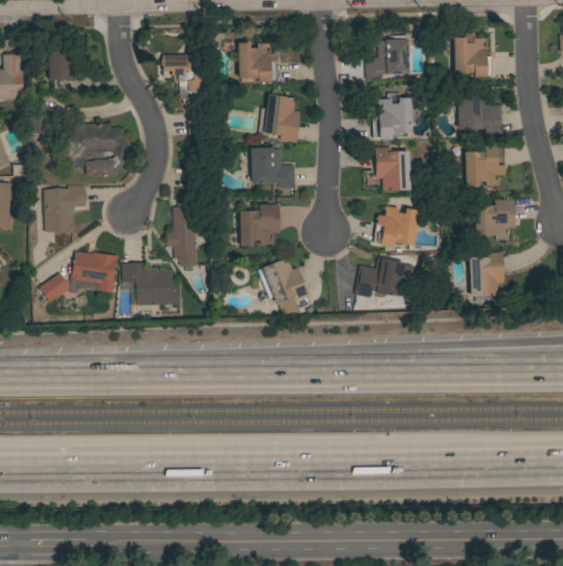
[(454,38),(464,38),(464,32),(475,32),(475,39),(487,39),(488,56),(492,56),(493,76),(487,76),(487,77),(475,77),(475,73),(455,74),(454,38)]
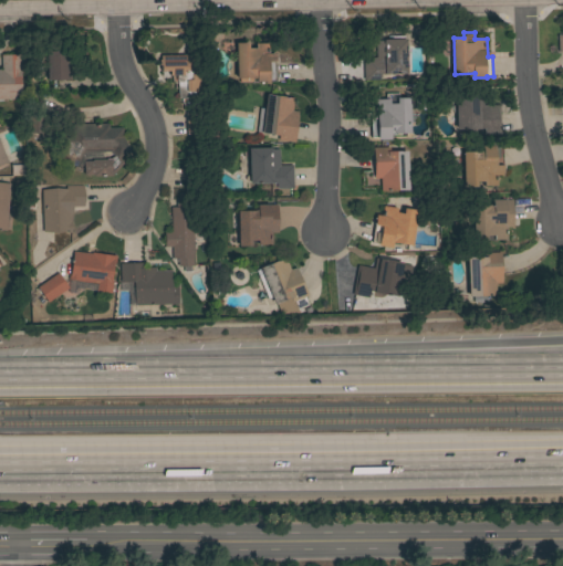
[(408,74),(386,74),(386,73),(384,73),(384,80),(366,80),(365,58),(378,58),(378,42),(408,42),(408,74)]
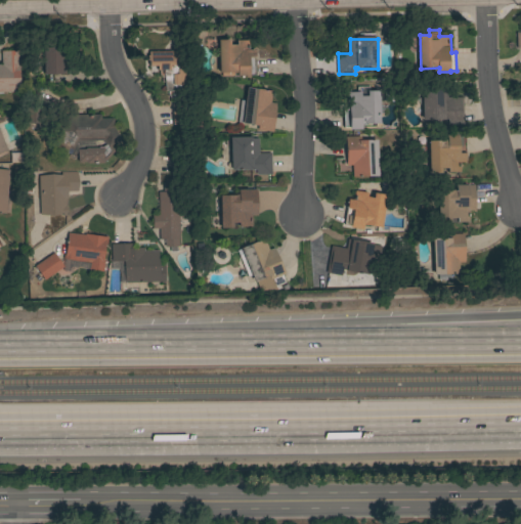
[(220,40),(233,40),(233,44),(239,44),(239,41),(251,40),(251,50),(256,50),(257,75),(251,75),(251,77),(247,77),(247,76),(240,76),(239,73),(235,73),(235,77),(223,77),(223,73),(220,73),(220,40)]
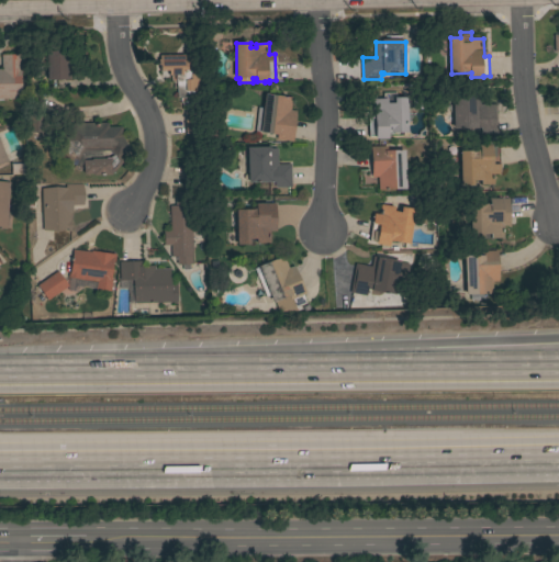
[(47,51),(89,48),(89,72),(69,74),(69,79),(48,80),(47,51)]
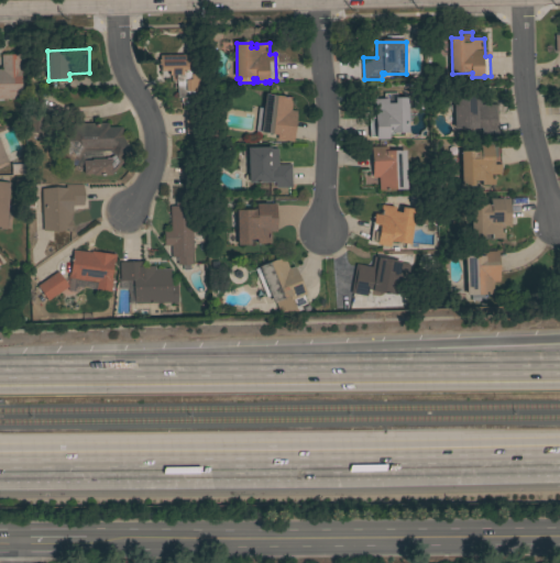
[(0,99),(0,69),(3,69),(3,54),(23,54),(23,99),(0,99)]
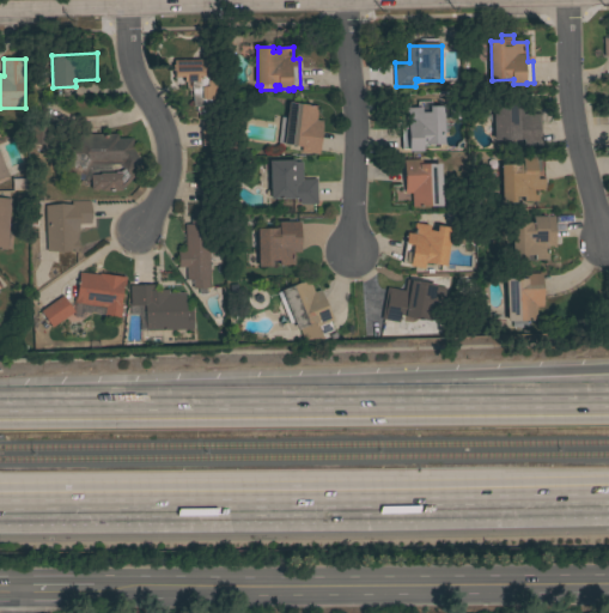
[(220,60),(220,121),(225,121),(225,145),(205,145),(203,108),(199,108),(199,105),(195,105),(195,87),(194,87),(194,82),(187,82),(187,77),(177,77),(177,71),(175,71),(175,65),(177,65),(177,60),(220,60)]
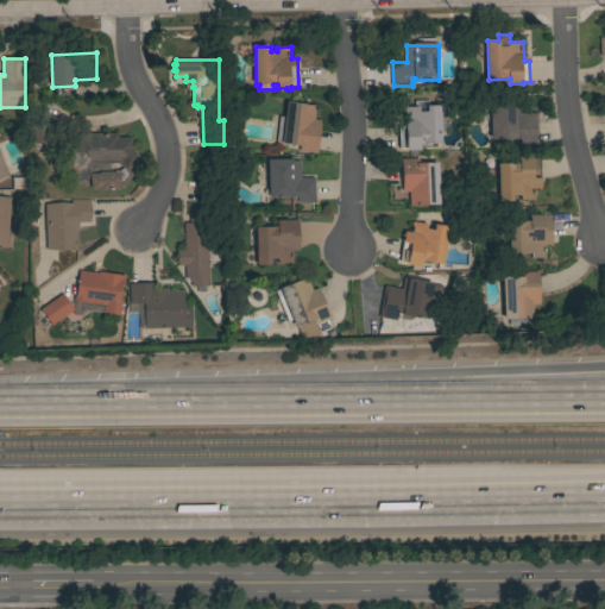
[(540,144),(518,144),(518,138),(492,138),(492,120),(487,120),(487,114),(492,114),(492,107),(490,107),(490,101),(522,100),(522,113),(540,113),(540,144)]
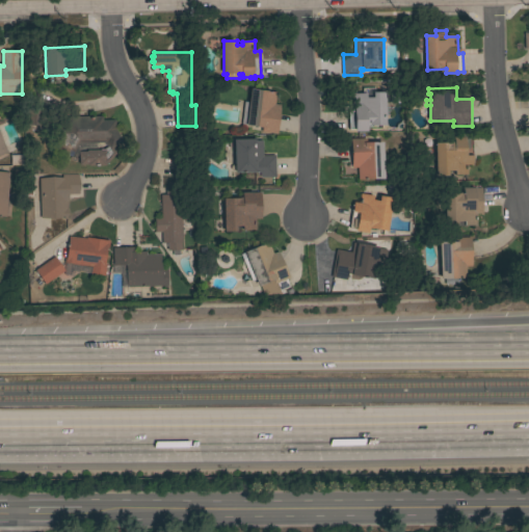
[(279,134),(264,132),(264,127),(243,124),(246,101),(252,102),(253,88),(279,91),(276,104),(283,105),(279,134)]
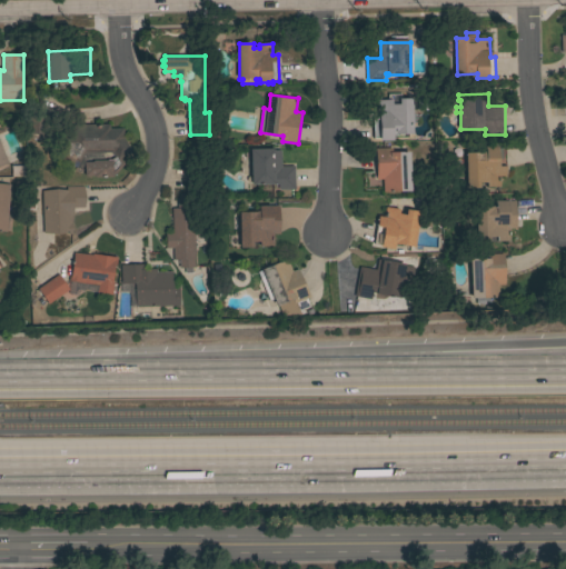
[(415,133),(395,135),(395,140),(381,140),(381,138),(376,138),(375,119),(380,119),(379,99),(394,99),(394,105),(400,103),(400,99),(414,99),(415,133)]
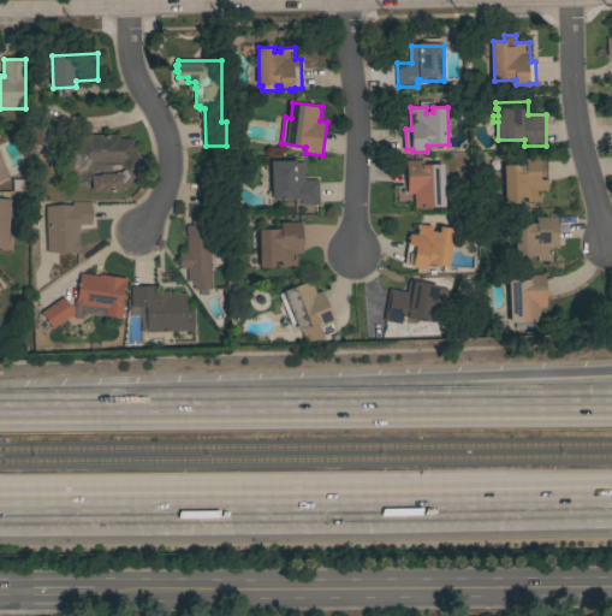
[(53,144),(33,144),(33,125),(53,125),(53,144)]
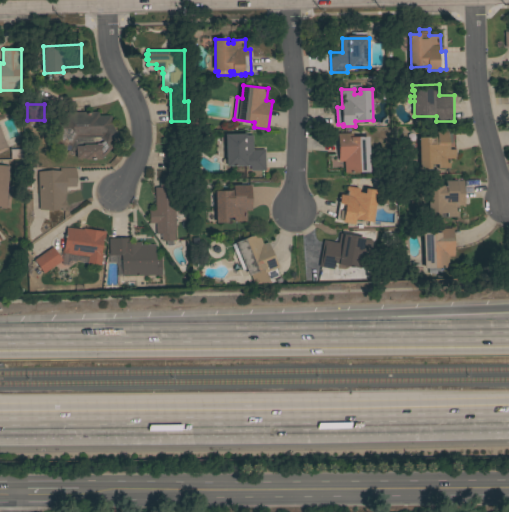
[(86,159),(86,158),(78,158),(78,146),(85,146),(85,144),(100,144),(105,141),(103,137),(96,138),(96,137),(78,137),(73,146),(69,144),(65,150),(49,141),(66,112),(100,112),(100,116),(112,115),(112,123),(120,136),(109,142),(113,148),(106,155),(103,157),(103,159),(86,159)]
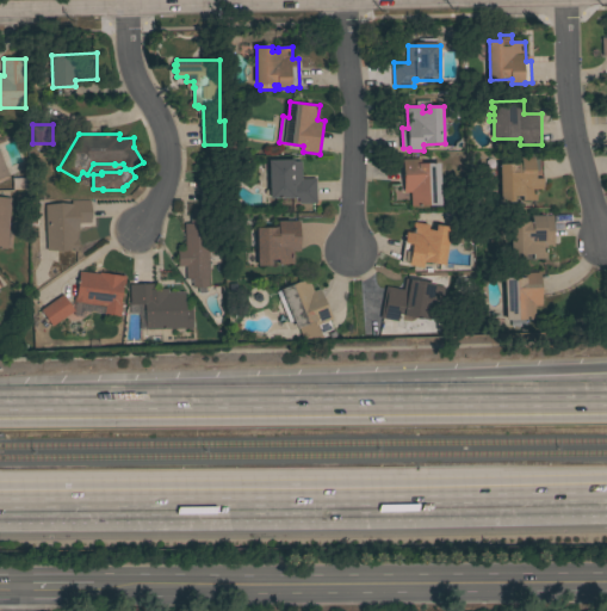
[(0,148),(12,177),(0,181),(0,148)]
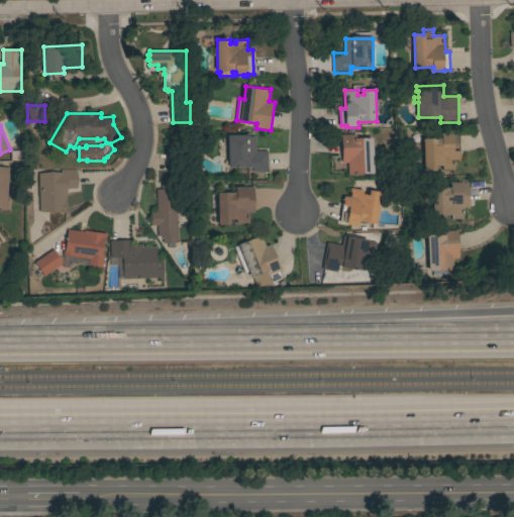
[(425,157),(422,157),(422,148),(425,148),(424,138),(442,138),(442,133),(454,132),(454,134),(460,134),(460,160),(455,160),(455,170),(443,170),(443,166),(437,166),(437,170),(425,171),(425,157)]
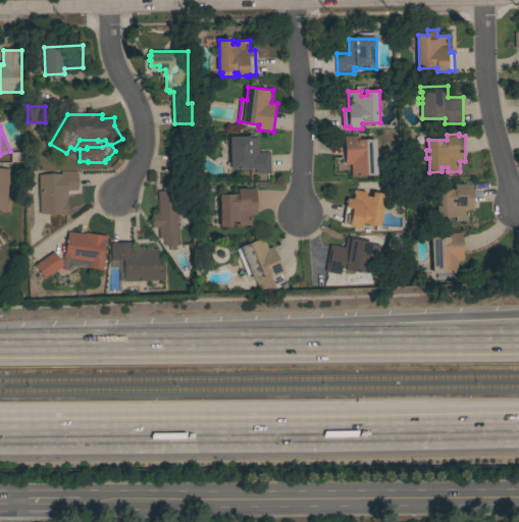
[(378,175),(353,175),(353,157),(347,157),(346,137),(361,136),(362,140),(377,139),(378,175)]
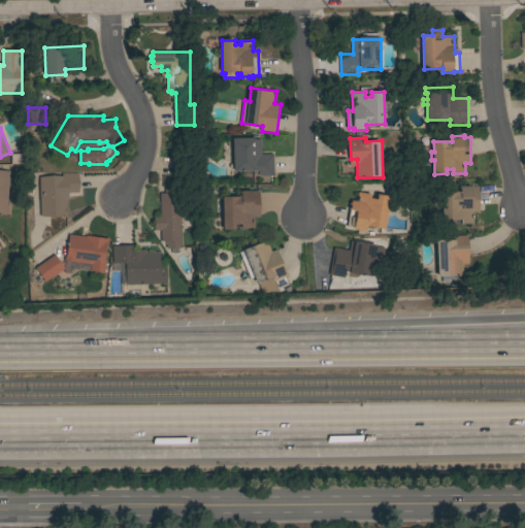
[(234,139),(256,138),(256,139),(262,139),(263,155),(274,155),(275,175),(260,175),(260,170),(235,171),(234,139)]
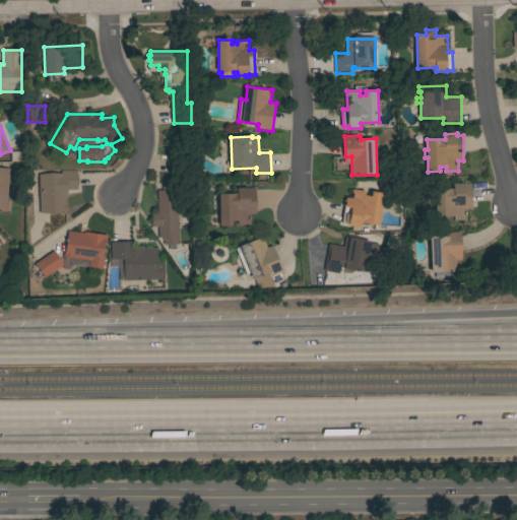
[(8,212),(0,211),(0,167),(11,169),(8,212)]
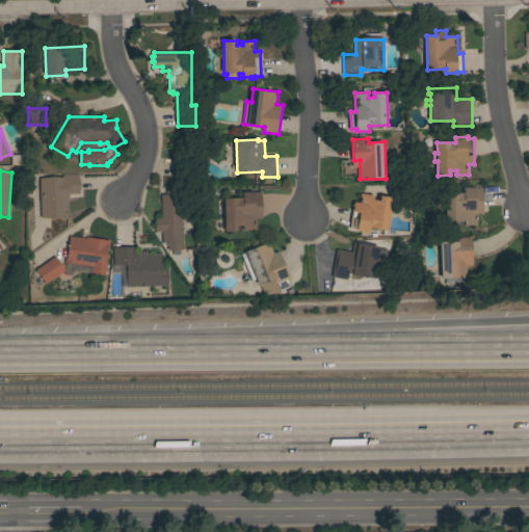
[(43,218),(42,178),(64,178),(64,175),(80,175),(81,194),(70,194),(71,202),(69,202),(70,219),(65,219),(65,218),(43,218)]
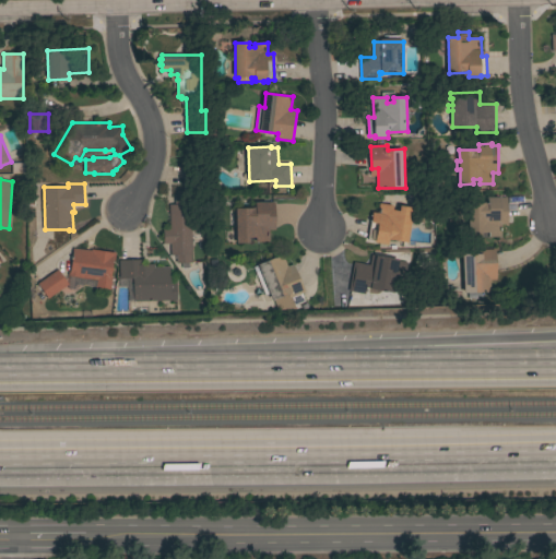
[(165,229),(172,229),(172,204),(177,204),(177,195),(178,195),(178,191),(190,190),(190,193),(191,193),(192,221),(202,221),(202,230),(193,232),(193,254),(191,254),(191,263),(178,263),(178,254),(173,256),(173,244),(165,244),(165,229)]
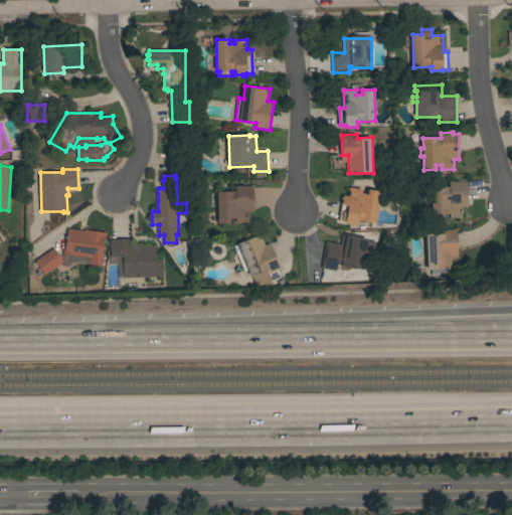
[(469,207),(463,207),(463,218),(451,218),(451,214),(445,214),(445,219),(433,219),(433,187),(450,186),(450,181),(469,181),(469,207)]
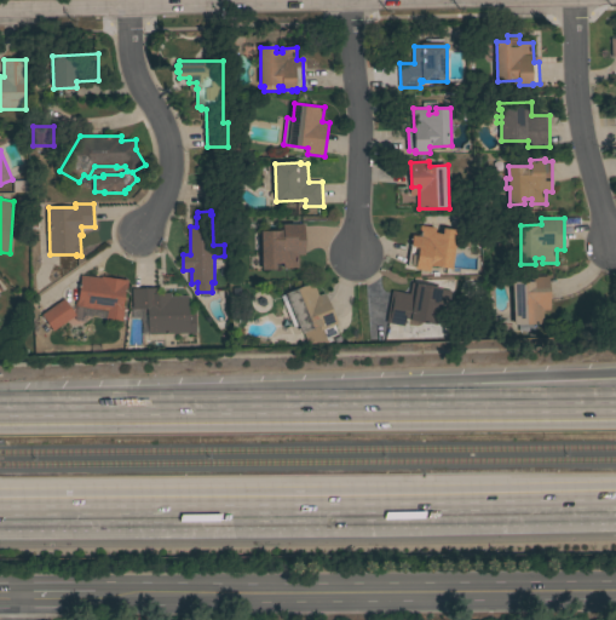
[(263,231),(285,230),(285,224),(295,224),(295,222),(306,222),(308,256),(300,256),(300,268),(285,269),(285,264),(277,264),(277,270),(263,270),(263,231)]
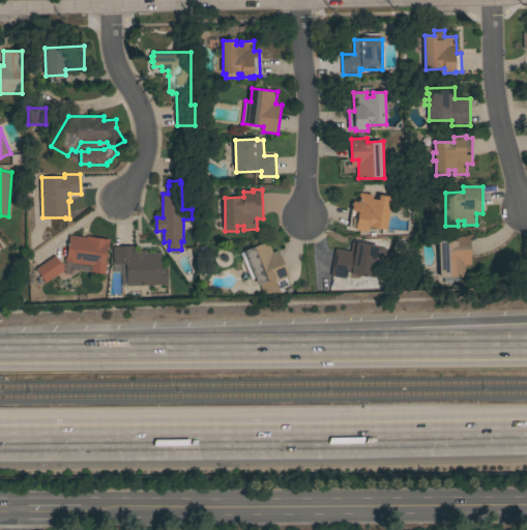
[(387,230),(369,227),(368,232),(355,230),(356,228),(350,227),(354,201),(359,202),(361,193),(374,195),(373,199),(379,200),(380,195),(392,197),(387,230)]
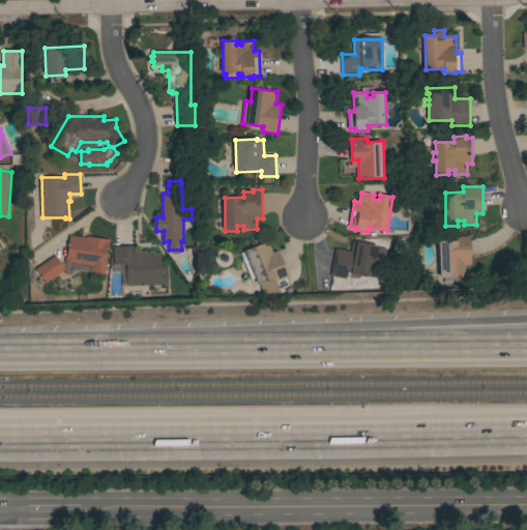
[(66,262),(67,256),(68,257),(70,235),(87,237),(88,236),(111,239),(110,246),(109,246),(107,264),(108,264),(107,274),(92,273),(93,265),(66,262)]
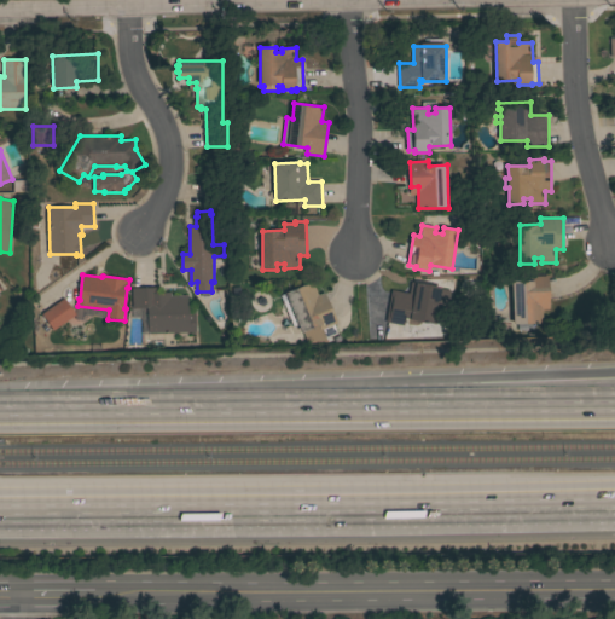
[(512,282),(532,281),(531,276),(550,276),(550,310),(544,310),(544,324),(514,324),(512,282)]
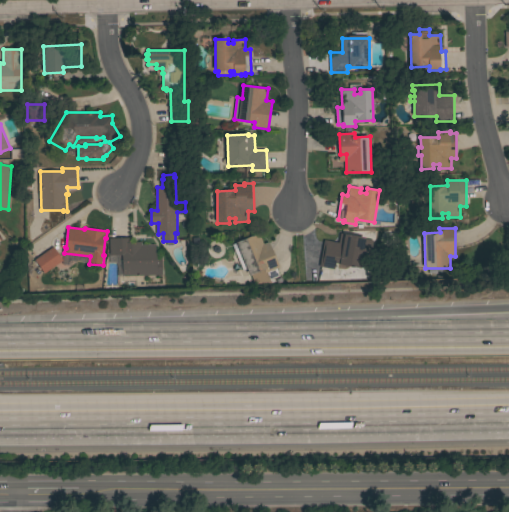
[(280,267),(278,268),(279,271),(273,273),(272,271),(266,273),(265,271),(263,272),(262,270),(250,275),(248,269),(244,270),(236,250),(239,248),(237,242),(260,233),(264,244),(270,242),(280,267)]
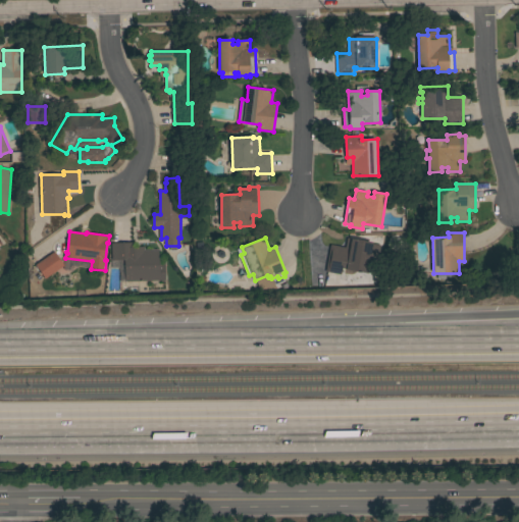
[(331,245),(347,248),(349,238),(380,244),(374,274),(351,270),(350,274),(344,273),(345,269),(343,268),(342,275),(326,272),(331,245)]
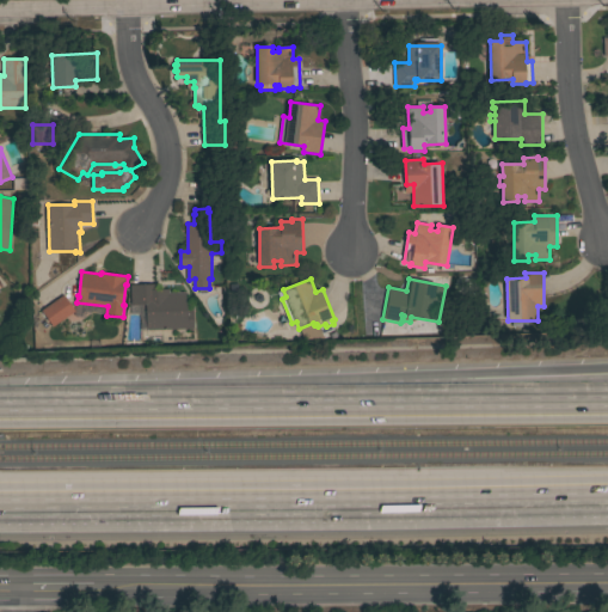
[(147,330),(147,328),(142,329),(142,314),(129,314),(129,306),(133,306),(133,286),(159,285),(159,289),(171,289),(171,293),(188,292),(188,310),(195,310),(195,329),(147,330)]
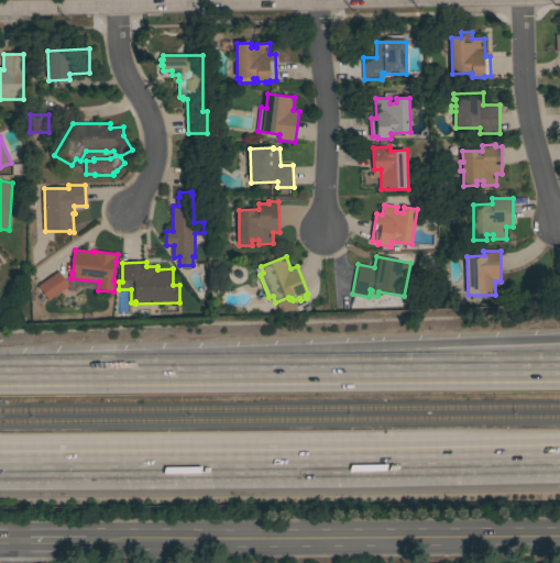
[(50,301),(40,286),(61,272),(70,286),(50,301)]
